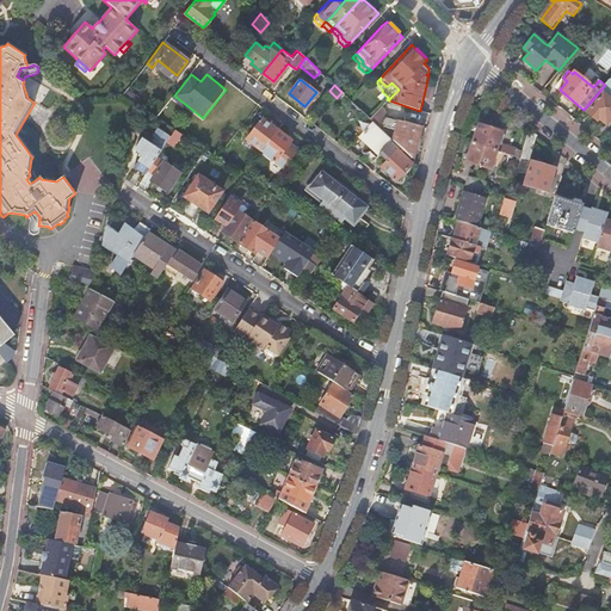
[(610,99),(604,93),(587,113),(597,122),(599,119),(606,125),(610,118),(610,99)]
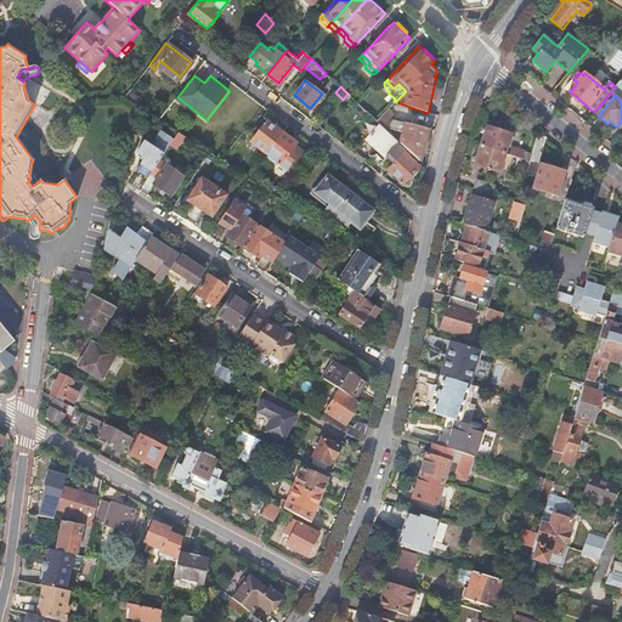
[(407,150),(420,162),(429,128),(401,120),(402,118),(396,116),(394,119),(393,118),(386,126),(400,133),(400,134),(402,135),(400,142),(407,150)]
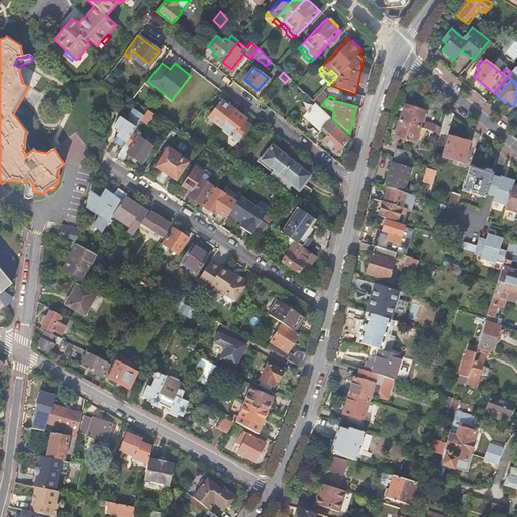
[(214,127),(201,143),(205,146),(206,146),(221,127),(234,110),(222,100),(221,101),(208,117),(214,122),(211,125),(214,127)]
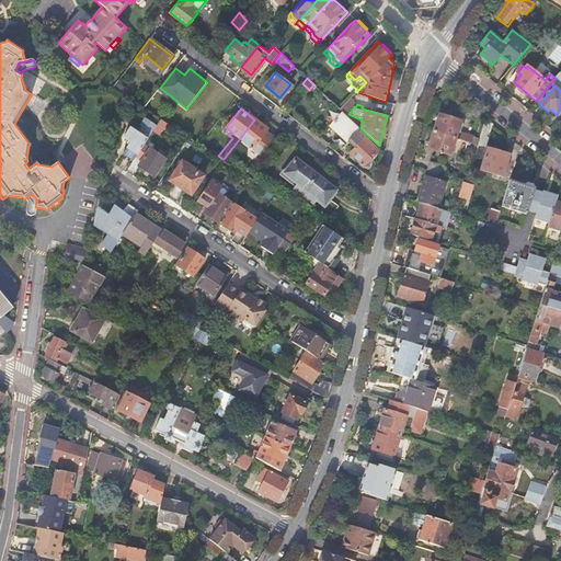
[(361,128),(343,112),(332,125),(355,148),(351,152),(363,165),(378,150),(365,137),(367,135),(361,128)]
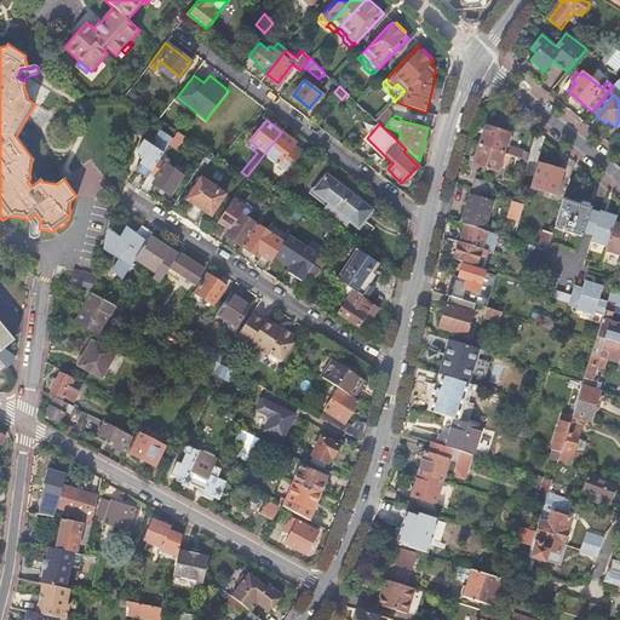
[(484,125),(478,144),(504,153),(509,133),(484,125)]
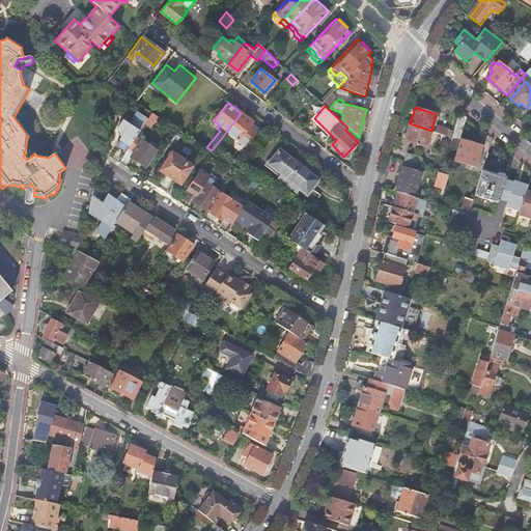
[(466,116),(459,111),(452,137),(459,140),(466,116)]
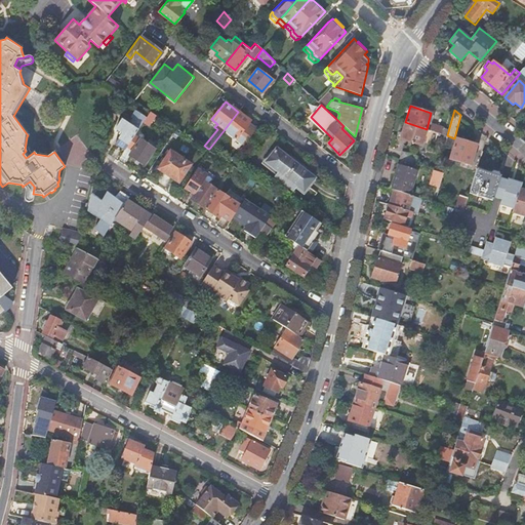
[(156,115),(150,111),(144,120),(143,121),(149,125),(156,115)]
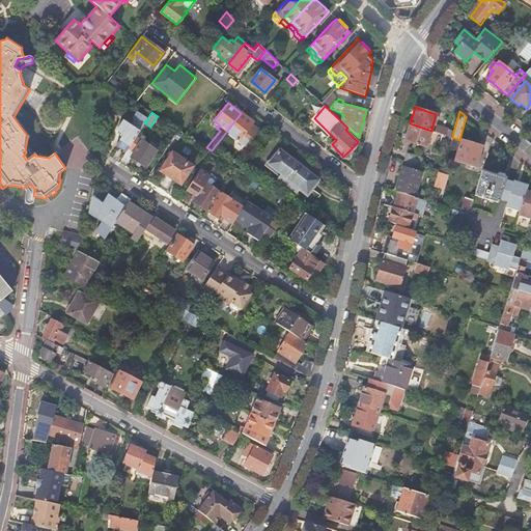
[(253,122),(241,113),(227,131),(228,133),(239,140),(253,122)]
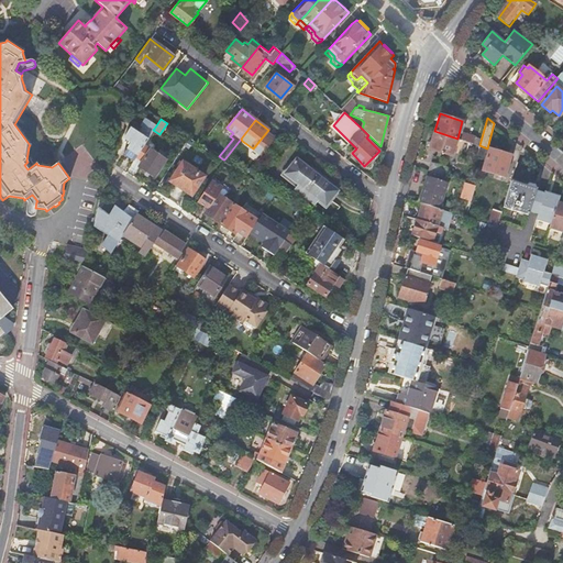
[(122,153),(133,161),(135,156),(144,144),(153,130),(154,129),(150,127),(146,131),(133,122),(123,138),(130,142),(122,153)]
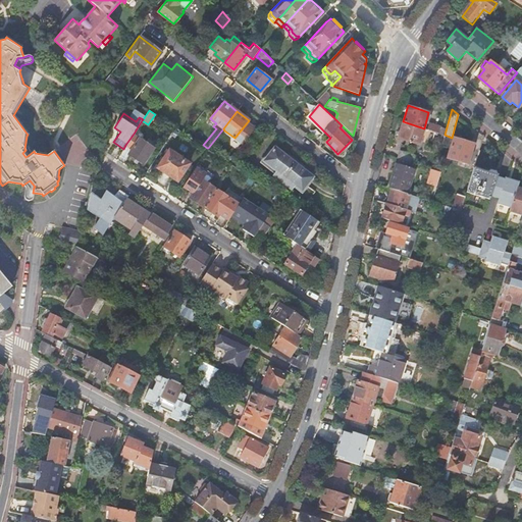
[(424,128),(403,121),(398,137),(419,144),(424,128)]
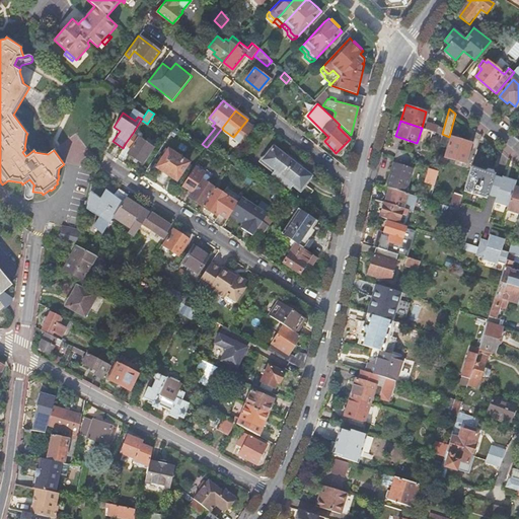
[(425,129),(436,132),(438,126),(427,123),(425,129)]
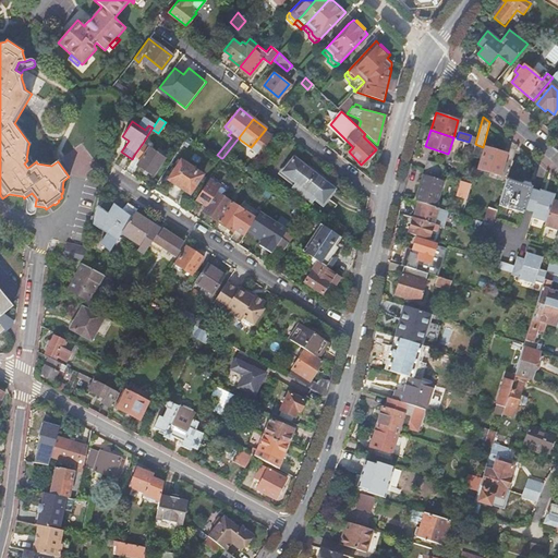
[(466,148),(469,142),(457,138),(456,145),(466,148)]
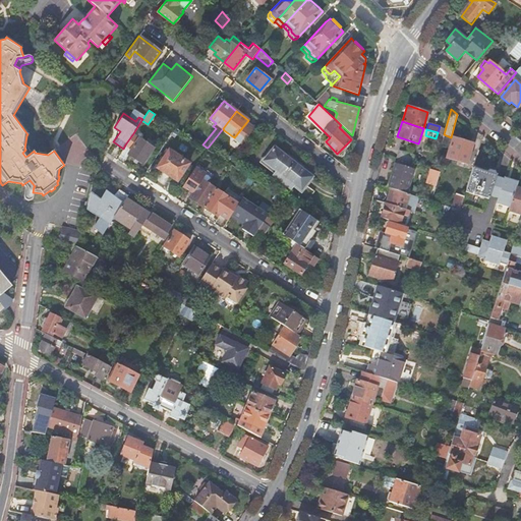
[(133,133),(125,145),(131,149),(128,154),(142,163),(153,147),(133,133)]
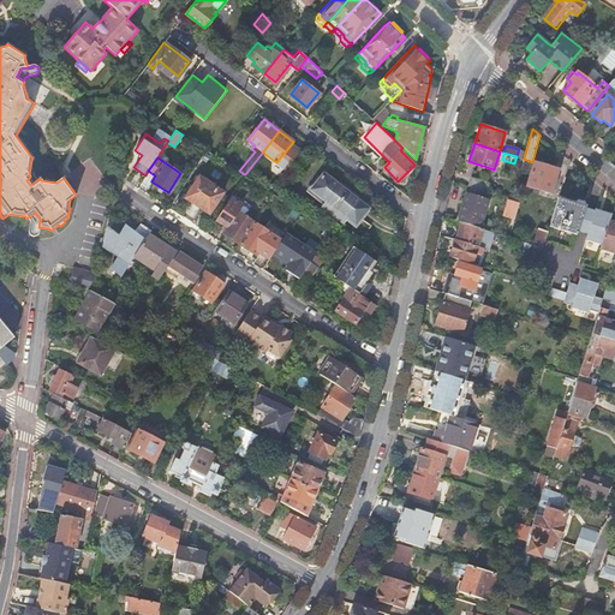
[(535,162),(527,185),(550,192),(557,169),(535,162)]
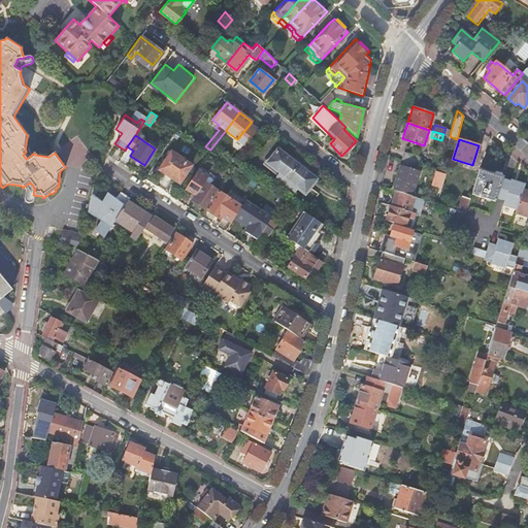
[(277,149),(266,163),(278,172),(275,176),(295,191),(298,187),(305,192),(316,178),(277,149)]
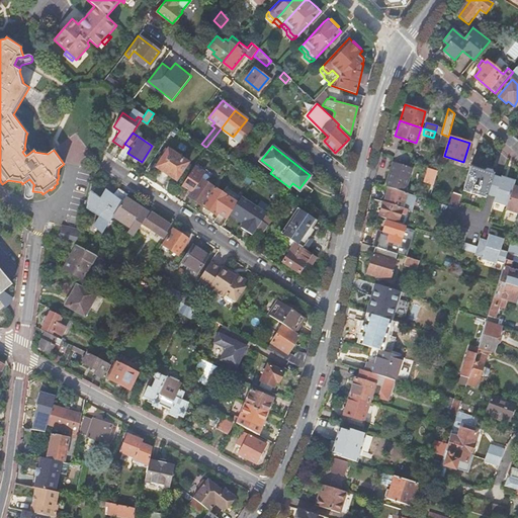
[(168,148),(156,166),(176,179),(187,161),(168,148)]
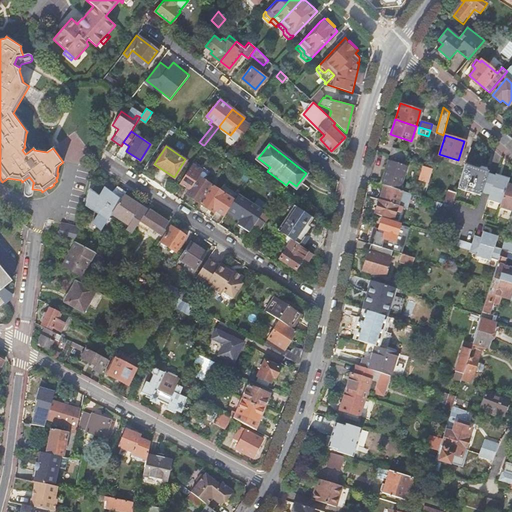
[(392,147),(389,155),(404,160),(407,152),(392,147)]
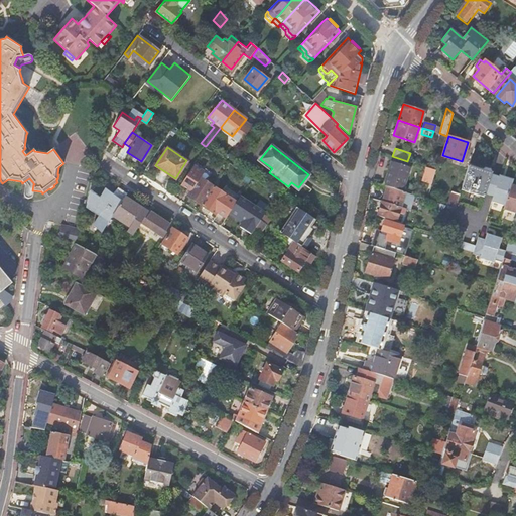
[(384,185),(388,186),(402,191),(410,167),(393,162),(390,171),(389,170),(384,185)]
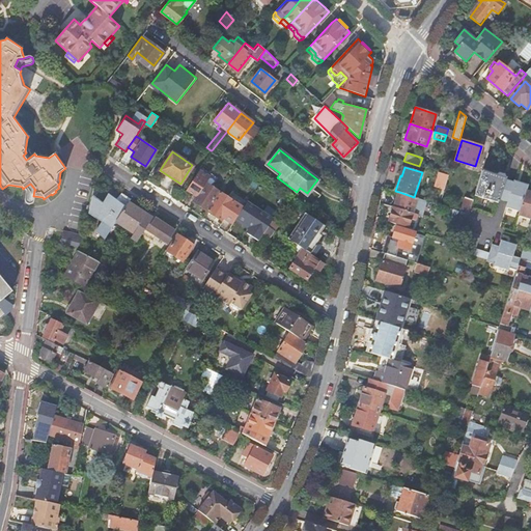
[(193,200),(206,210),(219,191),(205,182),(210,175),(199,168),(186,189),(193,194),(196,196),(193,200)]
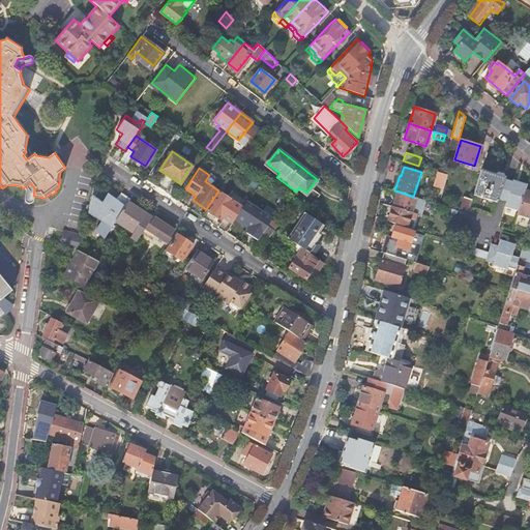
[(481,170),(473,195),(497,202),(498,199),(504,179),(504,177),(503,177),(502,174),(497,173),(494,174),(481,170)]
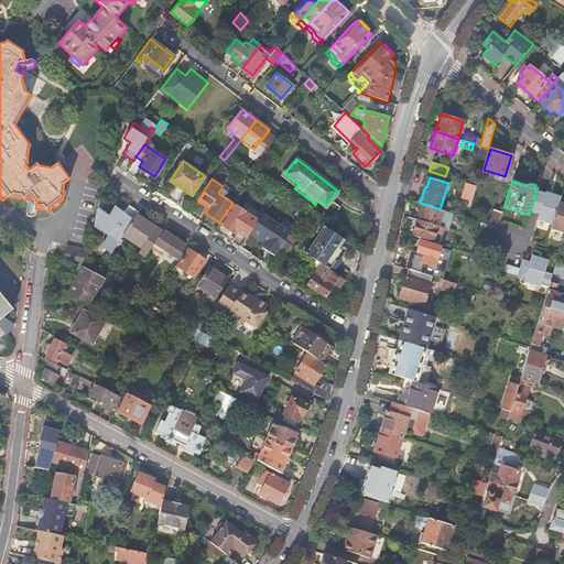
[(462,197),(472,201),(476,185),(466,183),(462,197)]
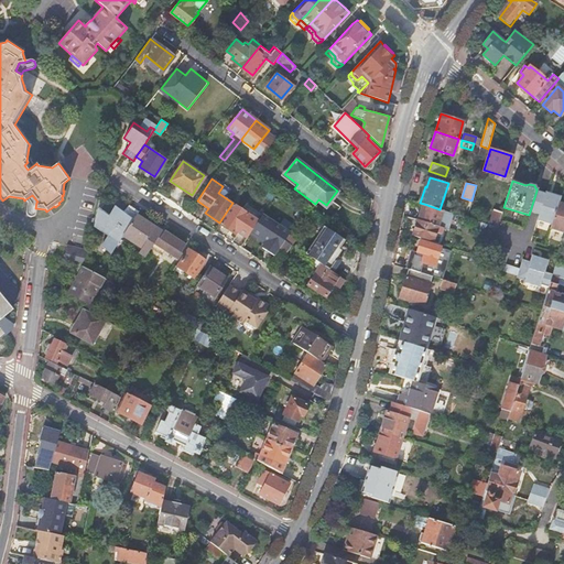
[(546,193),(537,191),(530,212),(540,215),(538,219),(552,224),(560,202),(561,197),(546,192),(546,193)]
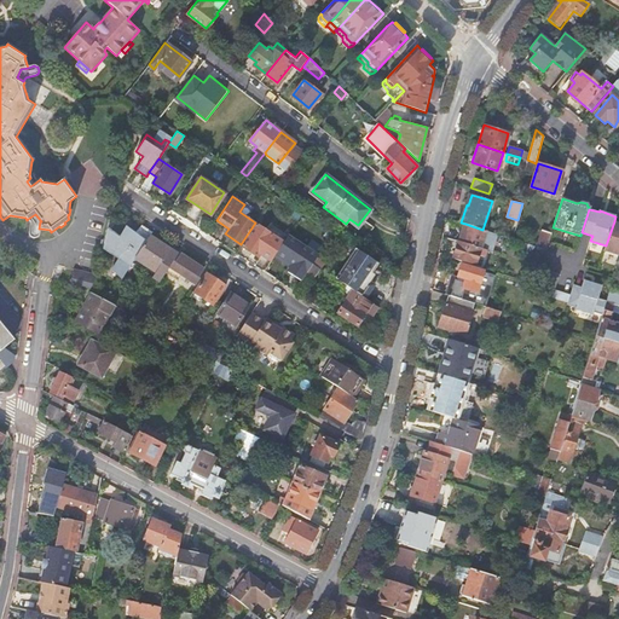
[(35,214),(28,219),(30,223),(29,233),(29,236),(32,238),(33,238),(35,238),(36,237),(38,236),(39,235),(40,229),(39,229),(40,221),(41,221),(35,214)]
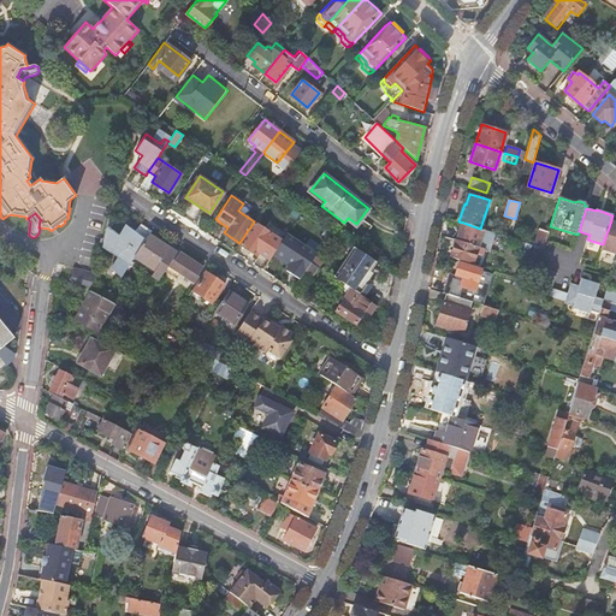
[(615,221),(611,220),(603,244),(602,249),(615,254),(615,221)]
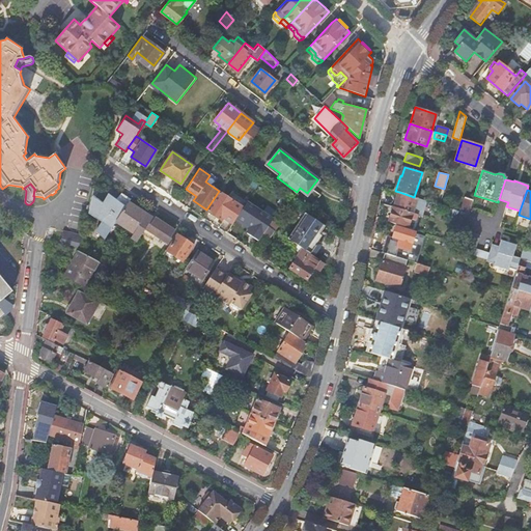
[(219,191),(206,210),(221,220),(223,217),(232,223),(234,219),(243,207),(219,191)]
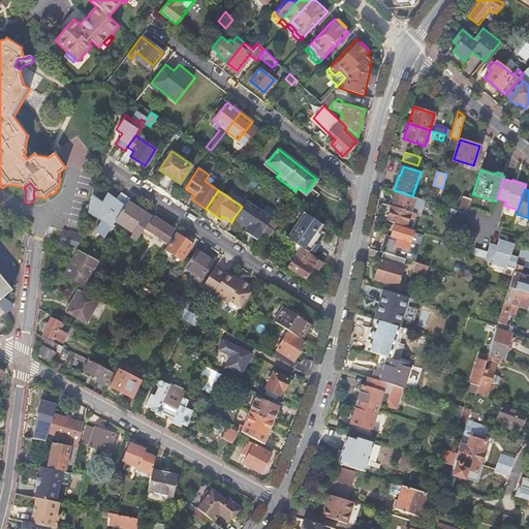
[(392,206),(387,220),(405,225),(409,214),(412,215),(413,212),(410,211),(415,196),(412,196),(398,191),(396,197),(394,198),(393,201),(394,204),(394,206),(392,206)]
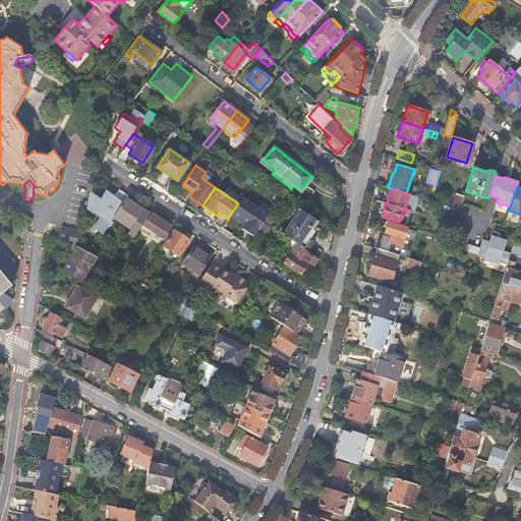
[(87,206),(94,211),(96,208),(102,198),(91,191),(87,206)]
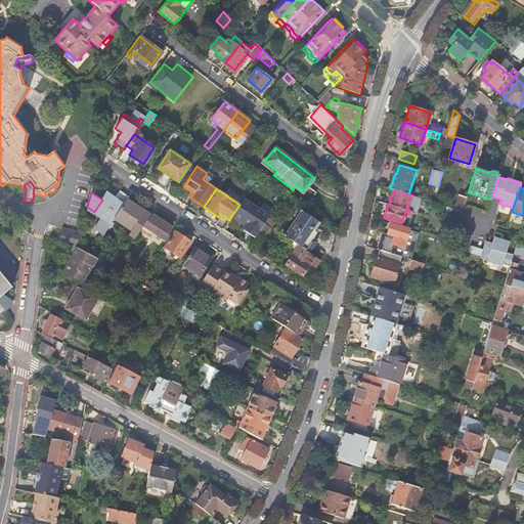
[(94,225),(105,232),(115,218),(127,199),(128,198),(121,192),(117,199),(107,192),(102,200),(96,209),(103,214),(94,225)]
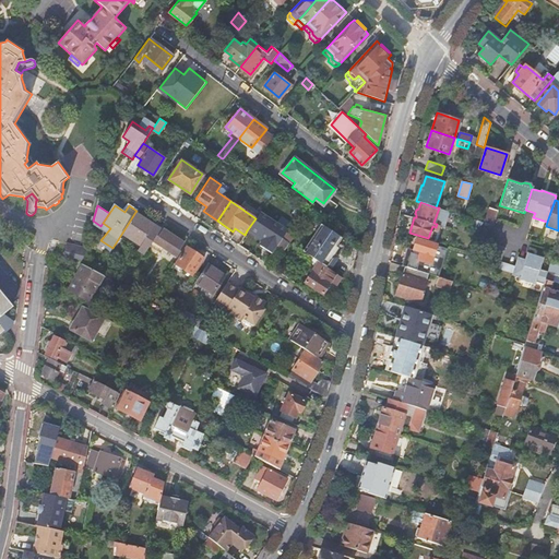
[(485,223),(494,225),(499,209),(490,206),(485,223)]
